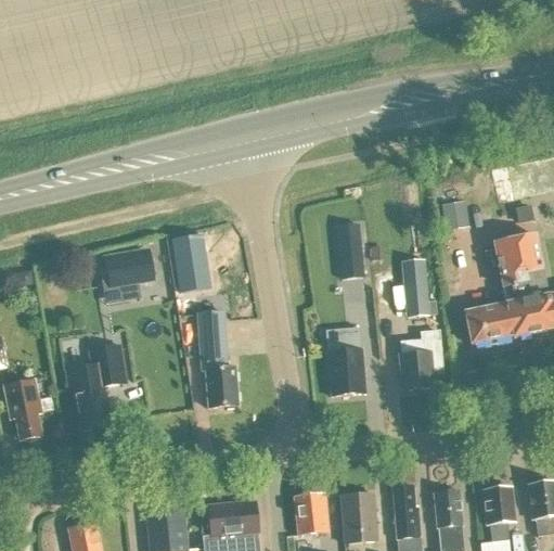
[(518,212),(522,226),(536,223),(532,208),(518,212)]
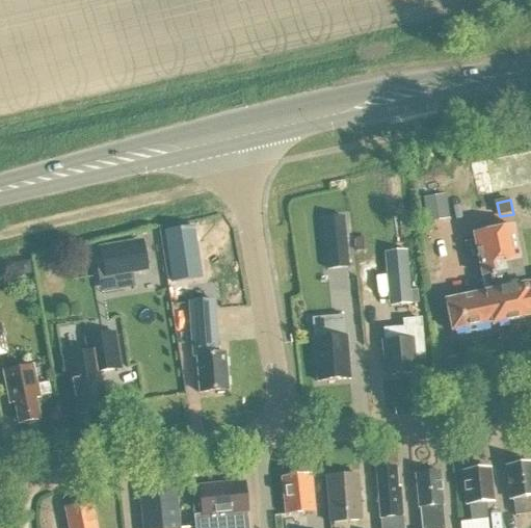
[(473,231),(485,288),(446,296),(452,327),(493,319),(493,321),(530,313),(530,279),(525,281),(513,222),(473,231)]
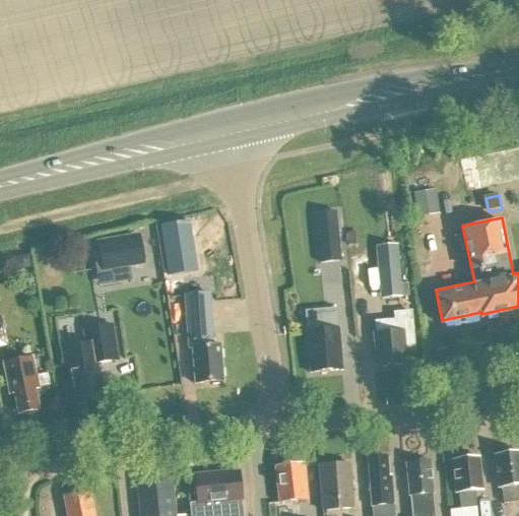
[(199,270),(191,219),(160,223),(169,274),(199,270)]
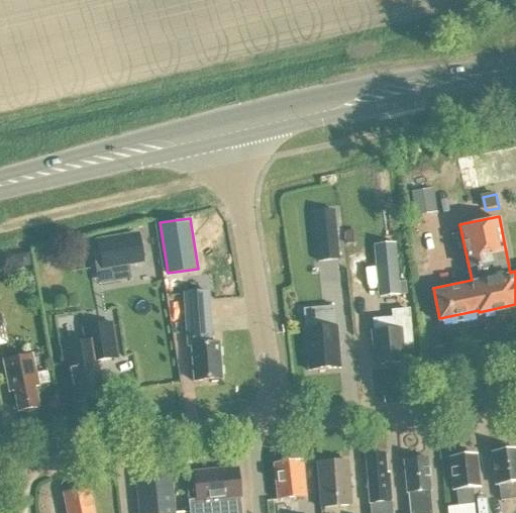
[(143,261),(139,234),(98,241),(102,268),(143,261)]
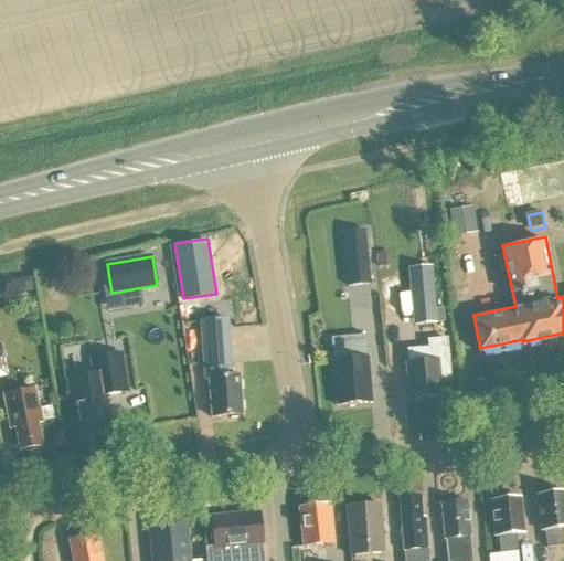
[(352,314),(380,311),(378,265),(350,266),(352,314)]
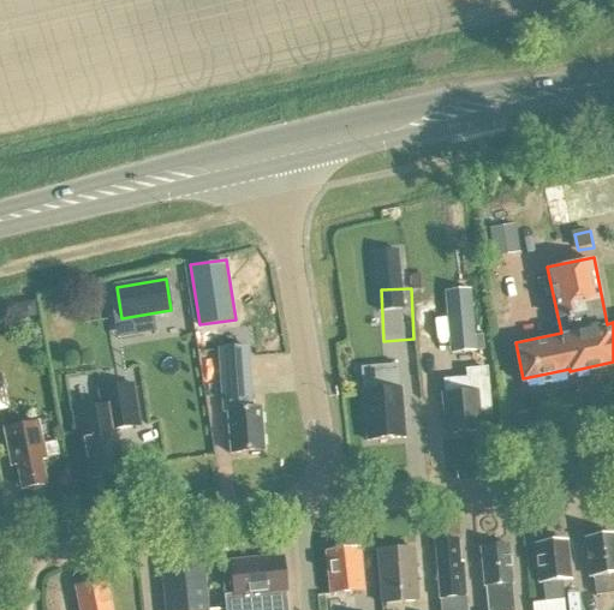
[(475,334),(469,292),(447,295),(452,336),(475,334)]
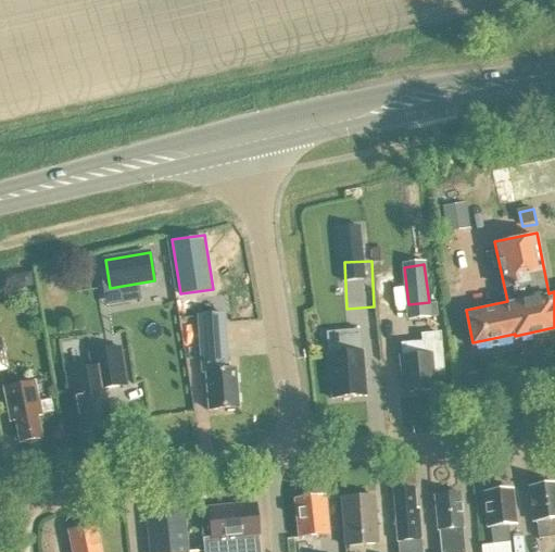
[(239,405),(237,367),(229,368),(228,355),(229,355),(228,340),(226,312),(198,314),(202,372),(206,372),(209,408),(239,405)]
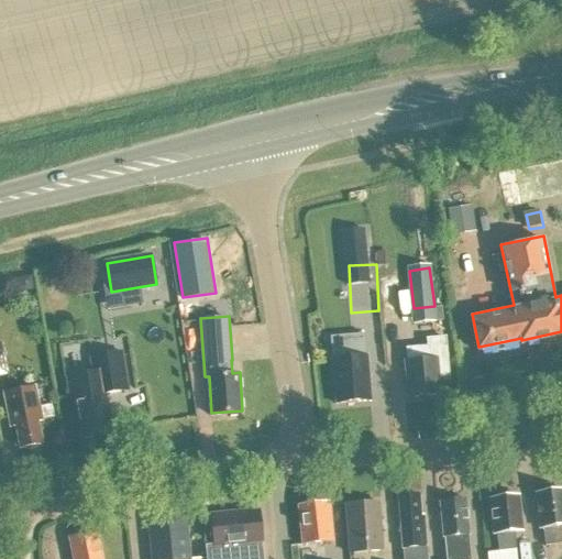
[(0,340),(0,372),(12,371),(8,339),(0,340)]
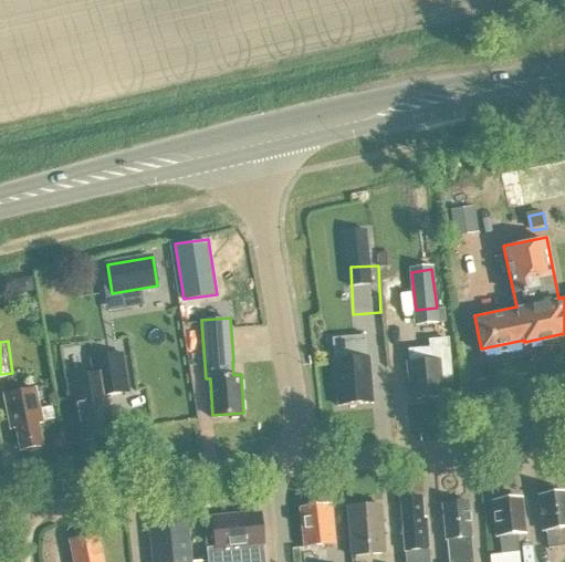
[(431,345),(412,347),(414,360),(407,361),(411,398),(445,395),(440,357),(432,357),(431,345)]
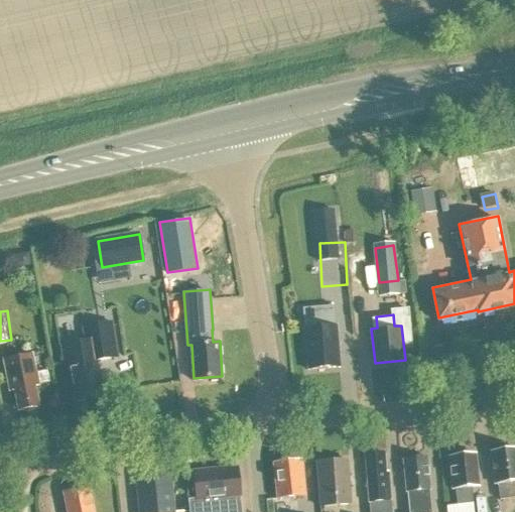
[(67,364),(70,363),(76,398),(104,393),(98,358),(119,355),(112,320),(84,325),(87,339),(62,343),(67,364)]
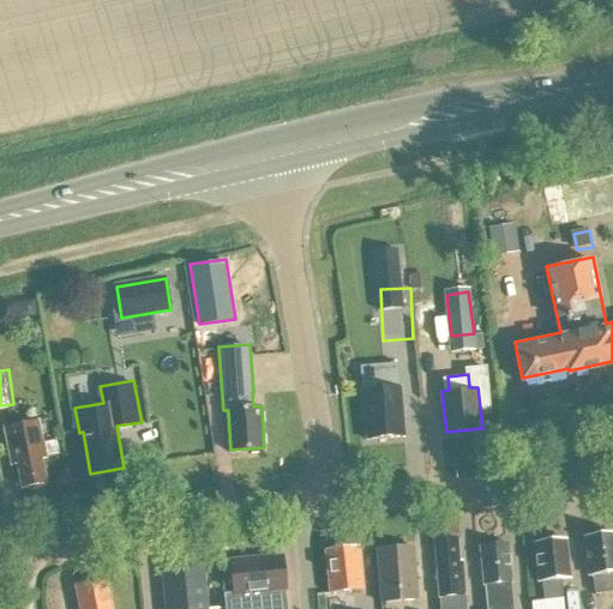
[(362,389),(367,438),(404,435),(401,386),(362,389)]
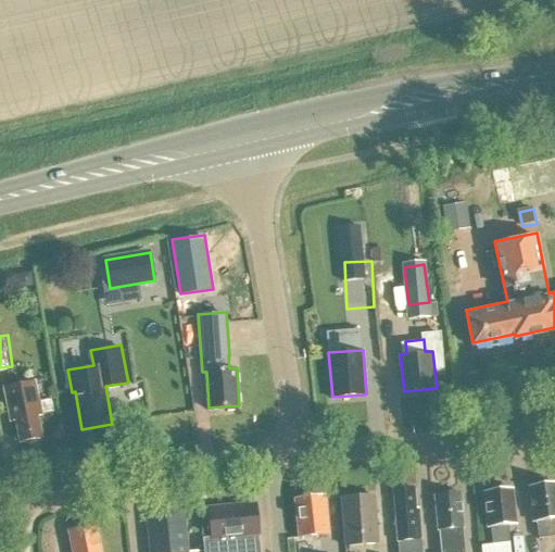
[(37,376),(7,381),(13,414),(17,414),(22,436),(41,433),(37,410),(42,409),(37,376)]
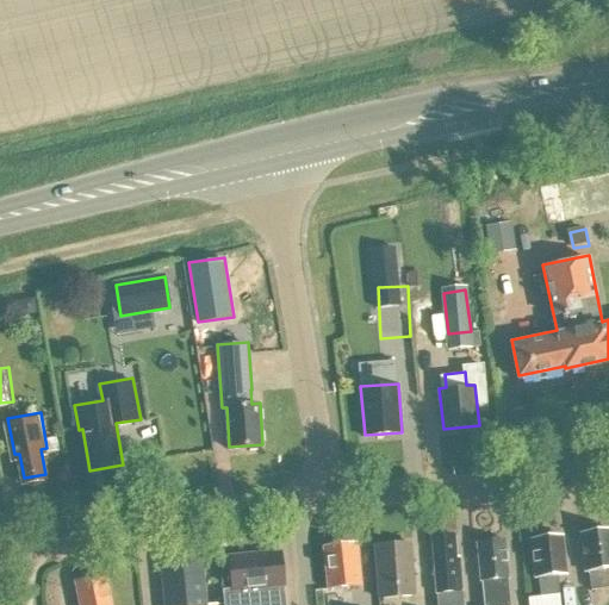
[(595,524),(596,528),(580,530),(585,567),(589,567),(591,587),(608,584),(608,565),(608,526),(606,528),(604,523),(595,524)]
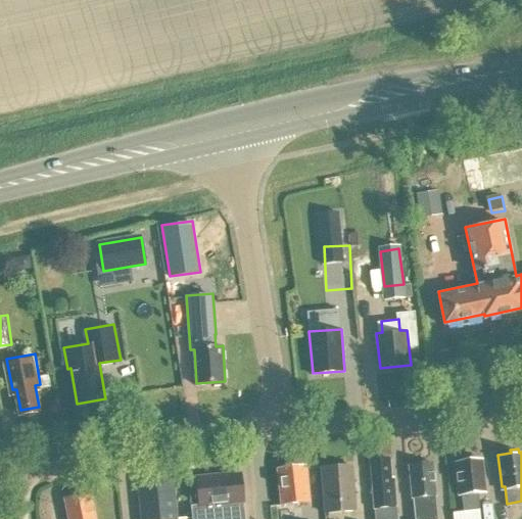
[(468,455),(468,458),(455,460),(458,490),(461,490),(463,509),(479,507),(477,490),(485,489),(482,457),(477,457),(476,454),(468,455)]
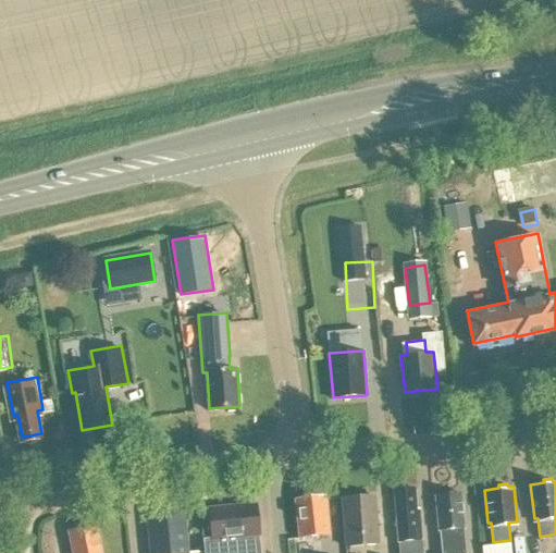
[(416,486),(395,488),(399,552),(424,552),(424,540),(421,507),(420,507),(420,505),(417,505),(416,486)]
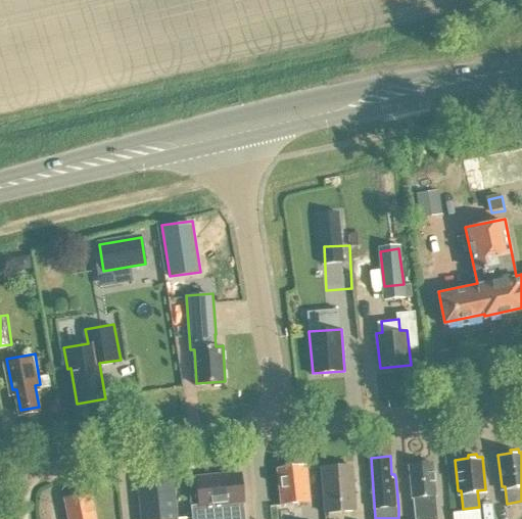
[(416,518),(437,518),(434,491),(436,491),(433,460),(410,462),(413,493),(414,493),(416,518)]
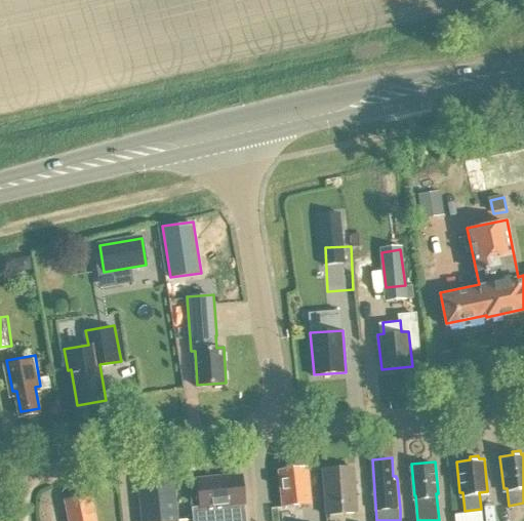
[(307,464),(277,468),(282,505),(312,501),(307,464)]
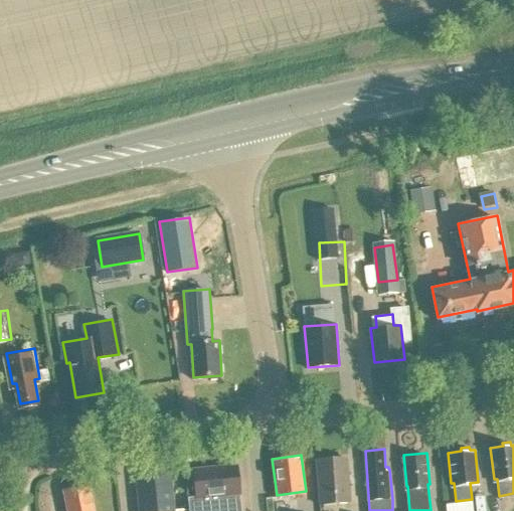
[(347,455),(316,457),(319,501),(350,499),(347,455)]
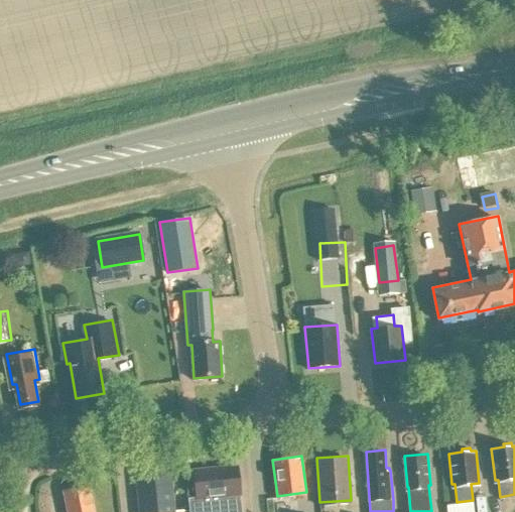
[(214,511),(213,497),(227,496),(228,511),(231,511),(241,511),(240,495),(243,494),(239,465),(194,470),(197,498),(202,497),(203,511),(214,511)]
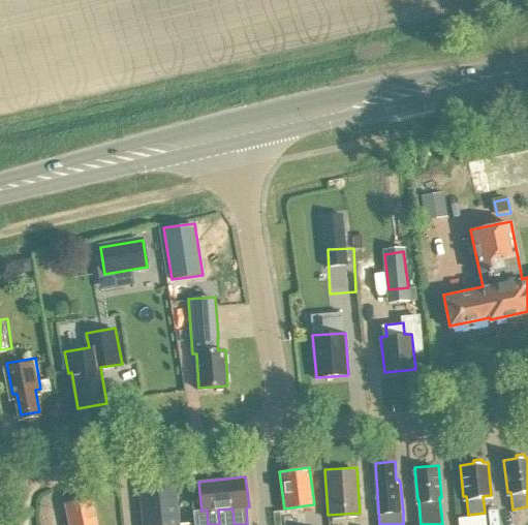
[(172,484),(138,488),(142,524),(189,524),(189,522),(175,523),(172,484)]
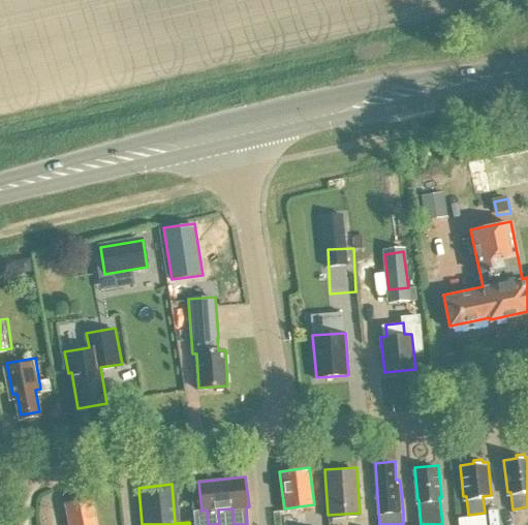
[(94,524),(89,498),(66,502),(70,524),(94,524)]
